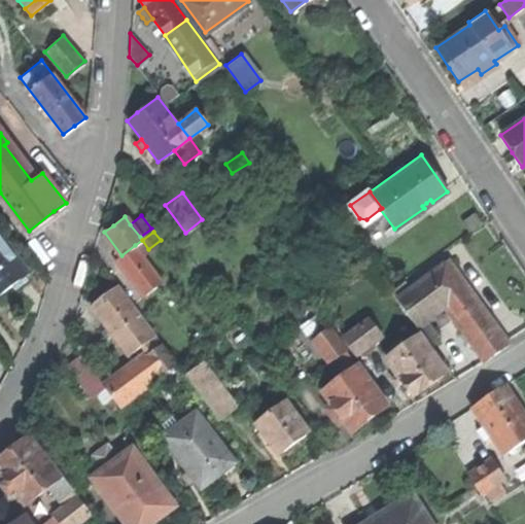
[(0,292),(11,284),(28,272),(0,236),(0,292)]
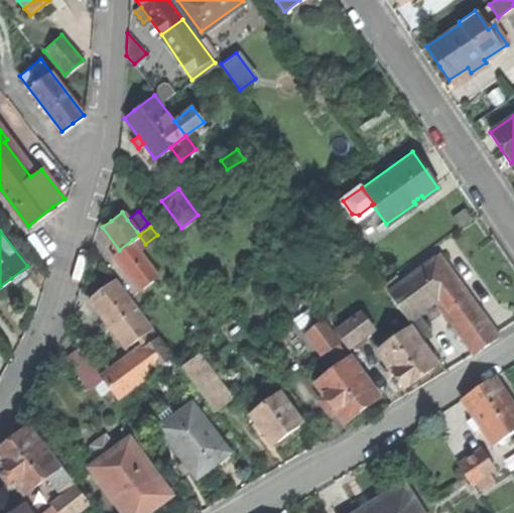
[(157,275),(132,240),(119,250),(113,254),(139,288),(157,275)]
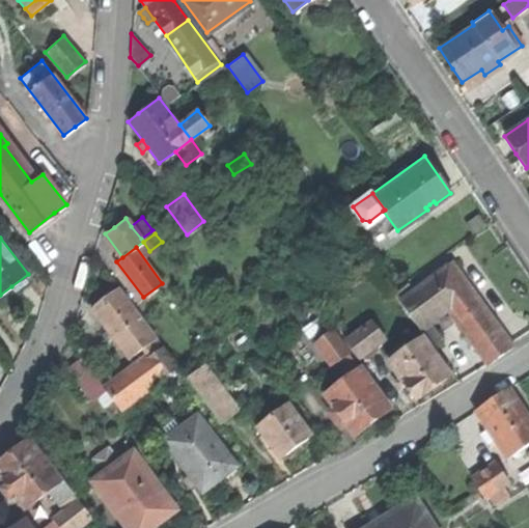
[(407,282),(393,293),(417,325),(443,305),(453,320),(454,318),(486,364),(497,357),(511,345),(452,261),(413,290),(407,282)]
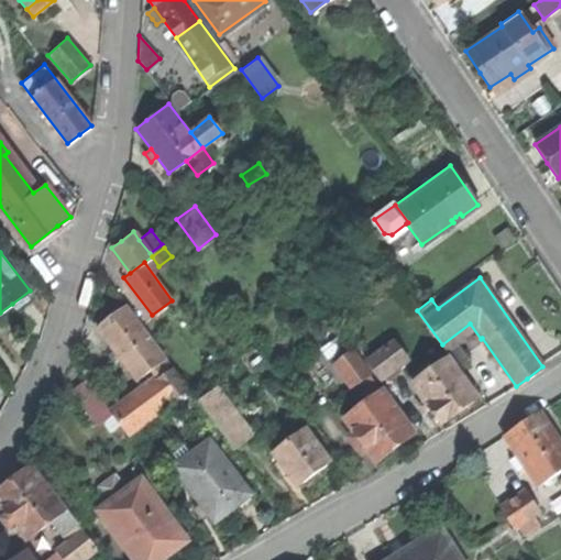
[(153,365),(165,357),(125,304),(109,316),(97,325),(136,379),(153,365)]
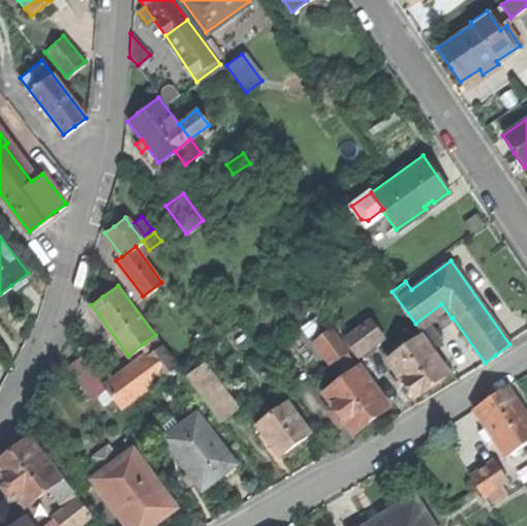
[(355,357),(382,336),(370,319),(343,339),(355,357)]
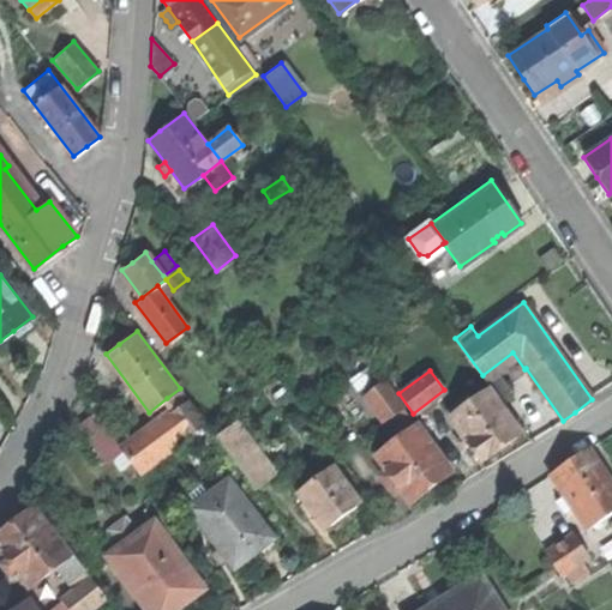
[(389,417),(403,406),(384,379),(364,393),(384,421),(389,417)]
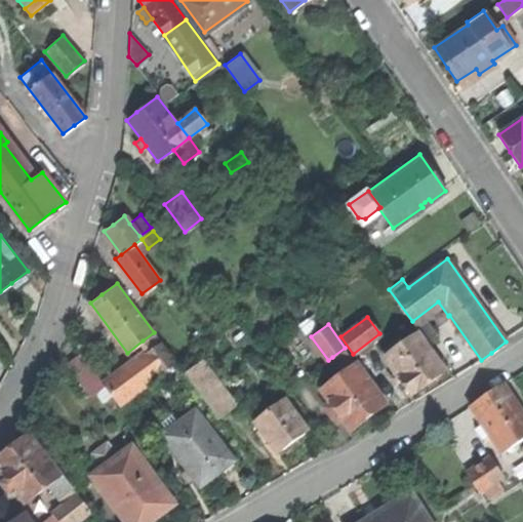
[(149,350),(160,342),(154,332),(143,340),(149,350)]
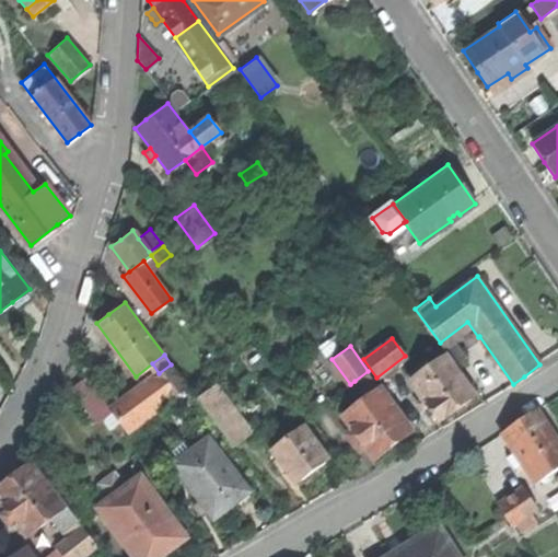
[(445,355),(409,379),(438,419),(456,406),(474,394),(445,355)]
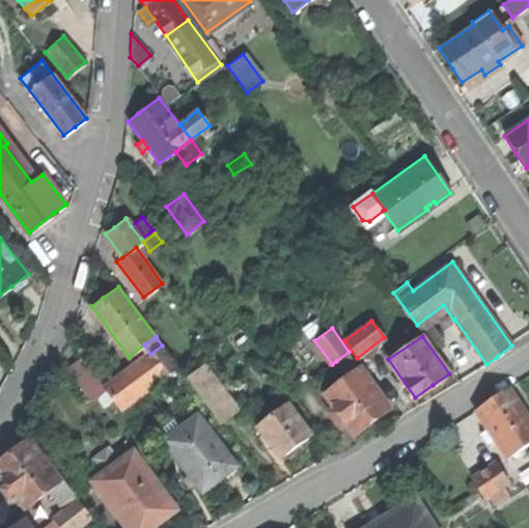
[(177,366),(162,345),(150,354),(104,388),(119,409),(177,366)]
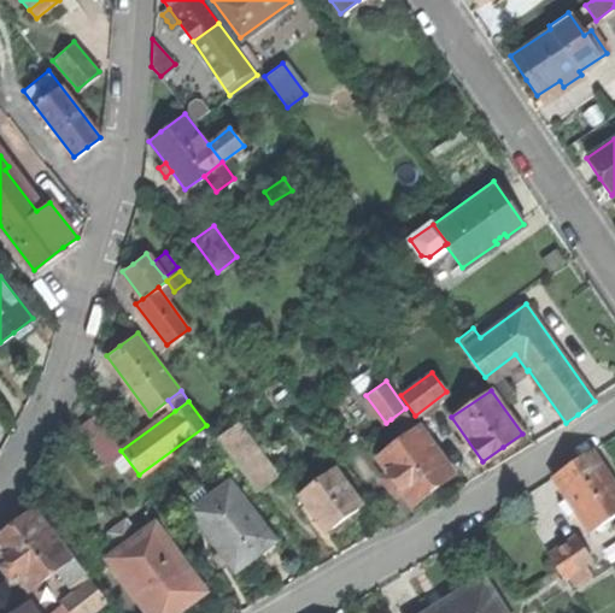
[(419,426),(405,408),(391,419),(404,437),(419,426)]
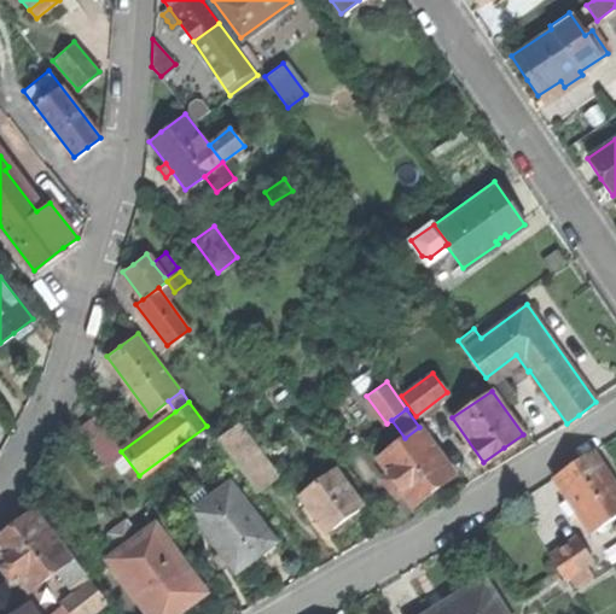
[(106,463),(121,451),(94,415),(79,426),(106,463)]
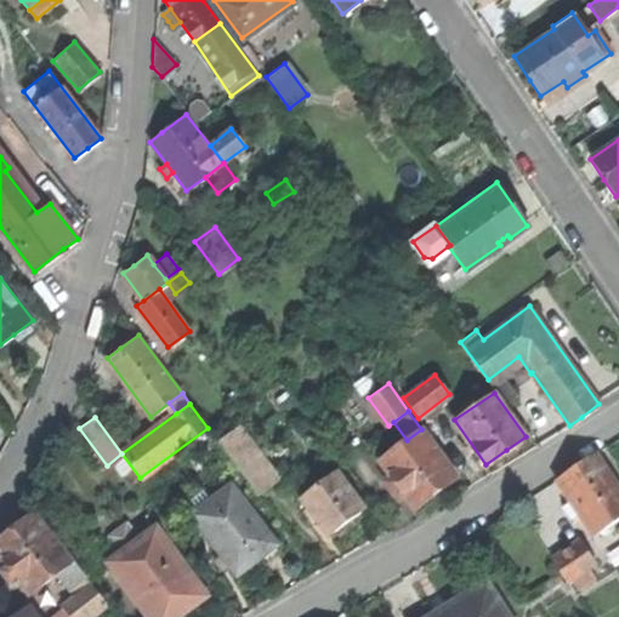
[(259,493),(277,480),(237,426),(219,439),(259,493)]
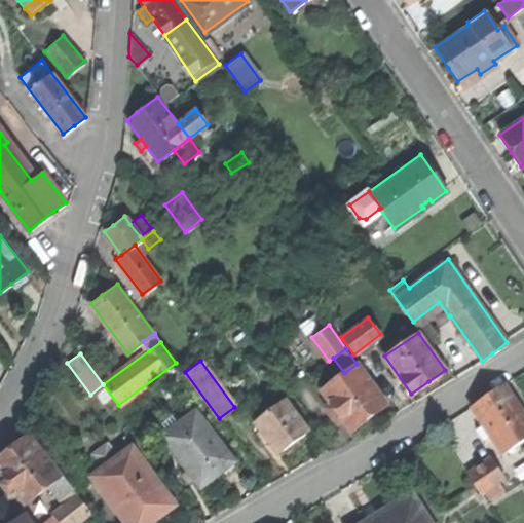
[(385,404),(357,364),(344,373),(322,389),(349,430),(369,416),(385,404)]
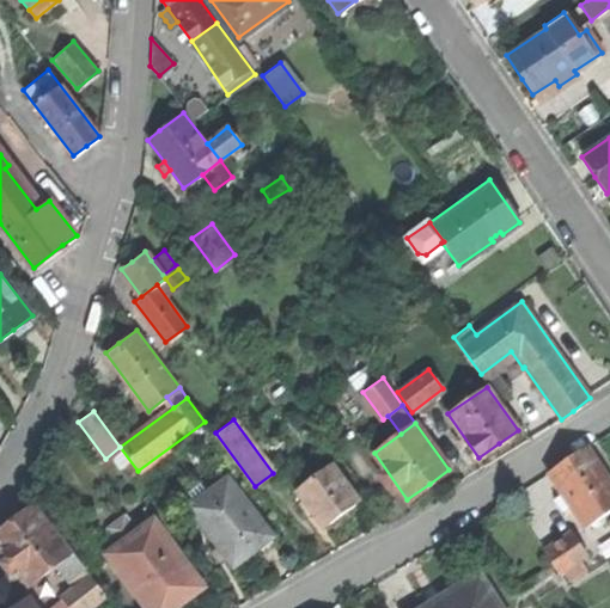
[(609,508),(609,480),(585,444),(562,460),(546,471),(560,492),(566,502),(583,526),(609,509),(609,508)]
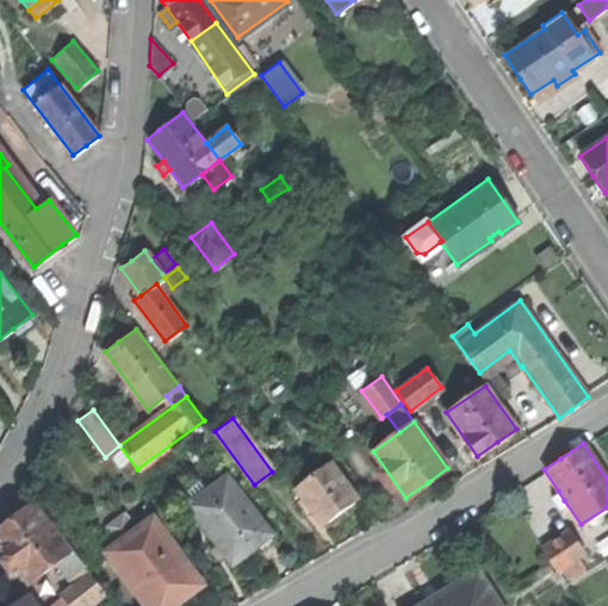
[(329,464),(296,488),(322,524),(339,512),(357,499),(329,464)]
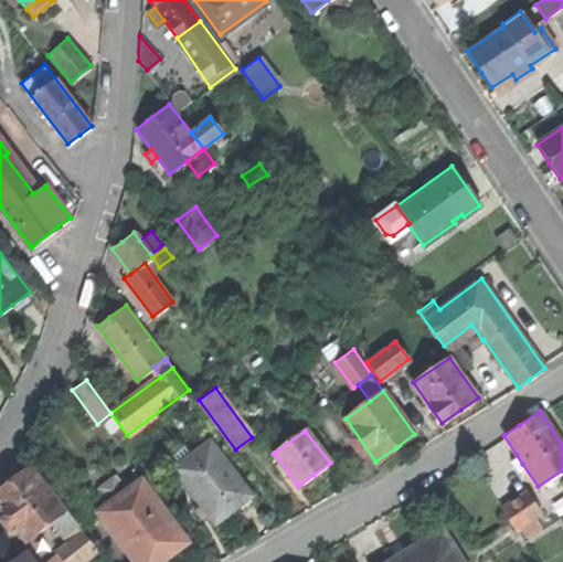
[(167,458),(215,521),(234,508),(252,495),(211,439),(191,455),(184,445),(167,458)]
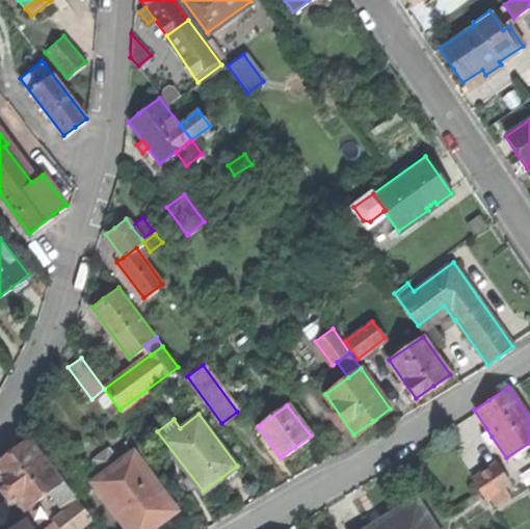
[(484,441),(492,437),(486,428),(479,432),(484,441)]
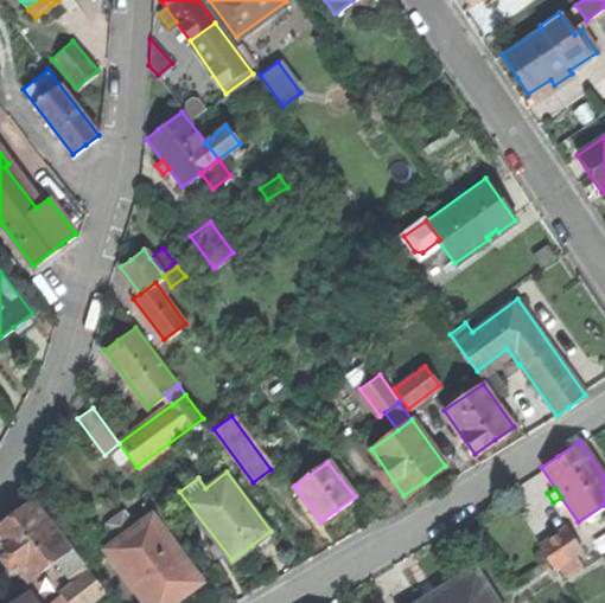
[(53,557),(68,546),(32,501),(11,517),(0,525),(0,541),(6,550),(0,555),(0,557),(7,568),(16,562),(27,577),(53,557)]
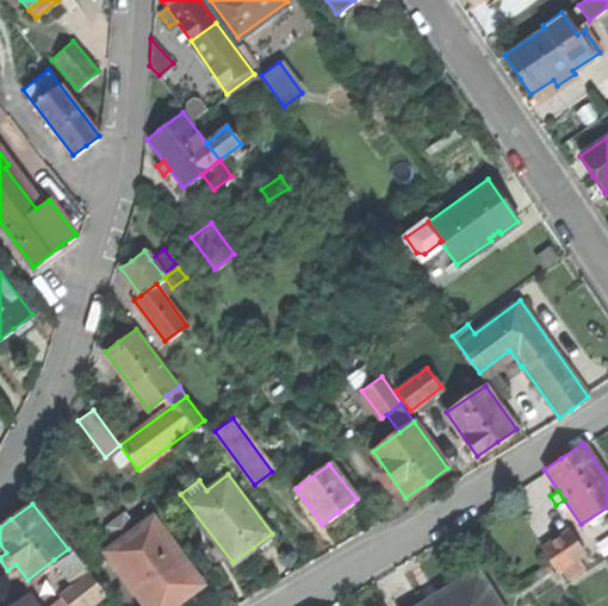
[(107,525),(121,542),(135,530),(123,513),(107,525)]
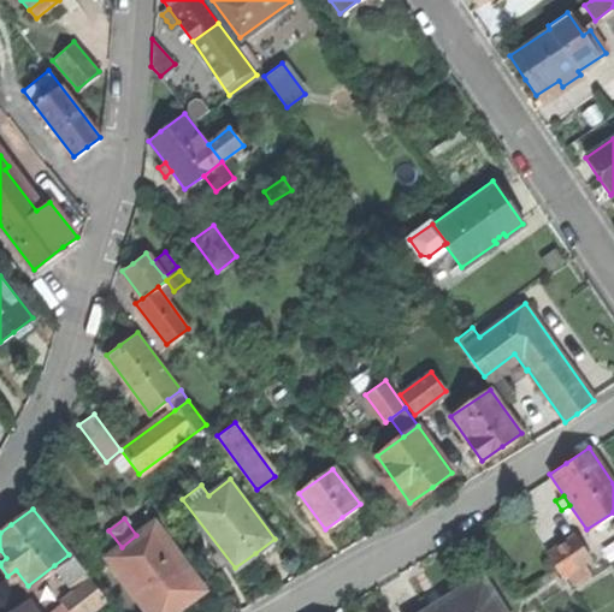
[(186,600),(202,588),(153,523),(136,535),(122,547),(107,557),(139,598),(148,611),(170,611),(178,606),(186,600)]
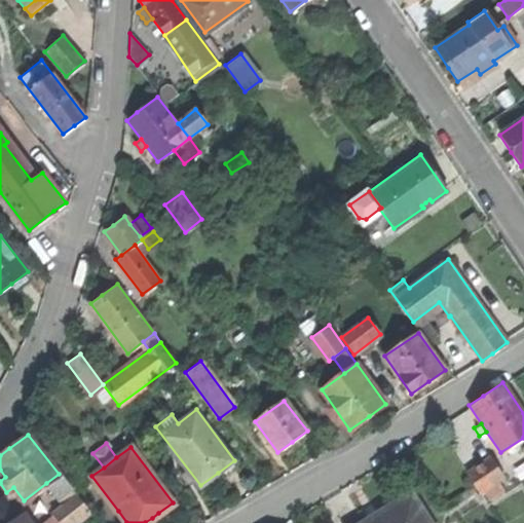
[(490,457),(465,472),(478,492),(483,489),(495,480),(501,477),(490,457)]
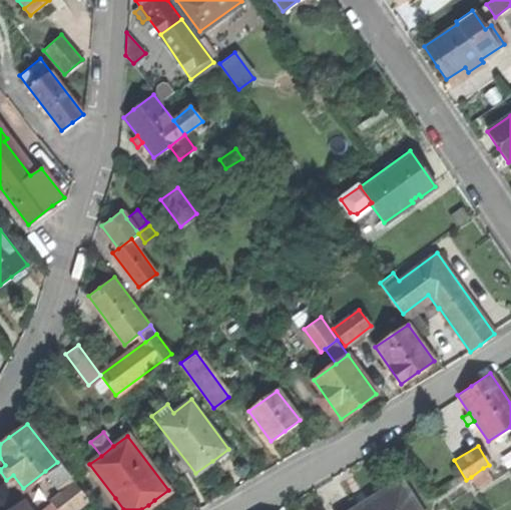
[(45,471),(61,492),(74,481),(58,461),(57,462),(45,471)]
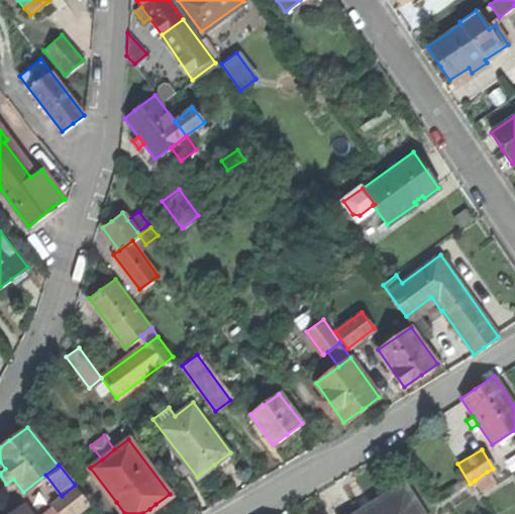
[(492,480),(487,472),(475,481),(480,489),(492,480)]
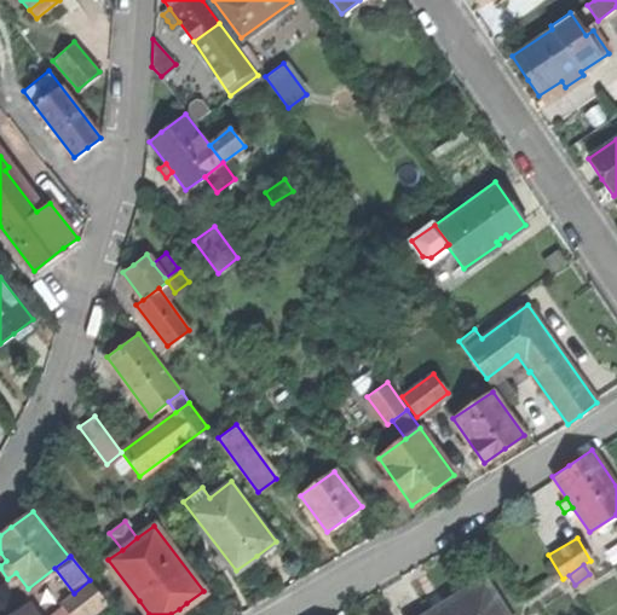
[(506,614),(484,579),(445,603),(447,605),(437,611),(431,614),(506,614)]
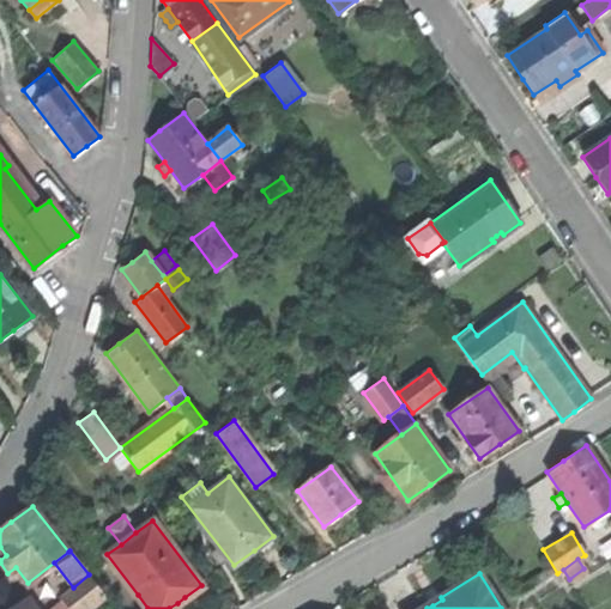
[(85,608),(104,595),(89,574),(73,588),(59,597),(67,608),(85,608)]
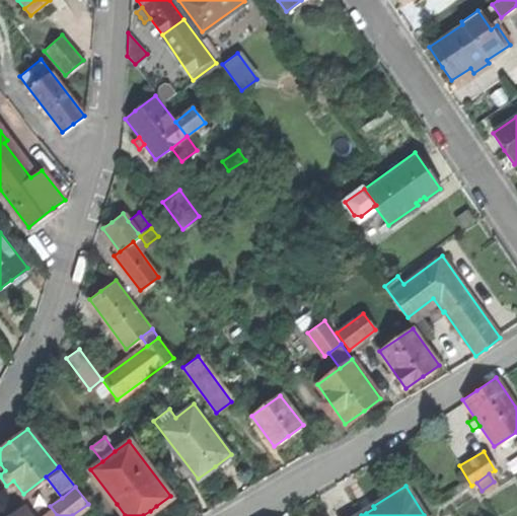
[(151,515),(153,514),(150,511),(143,515),(125,515),(117,504),(114,506),(121,515),(151,515)]
